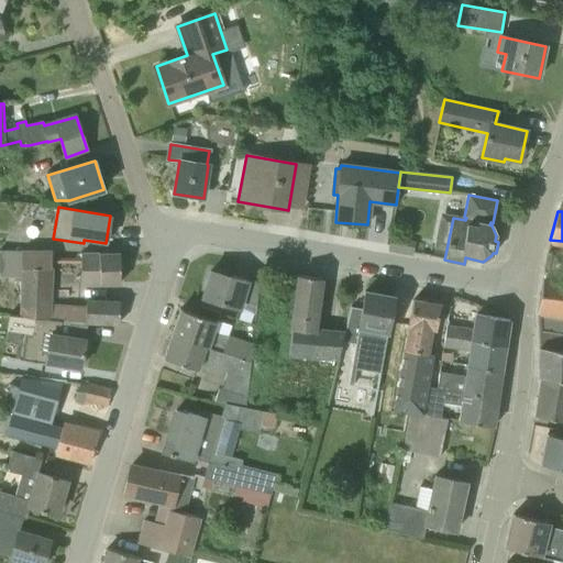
[(412,255),(415,246),(405,245),(406,239),(390,236),(388,251),(412,255)]
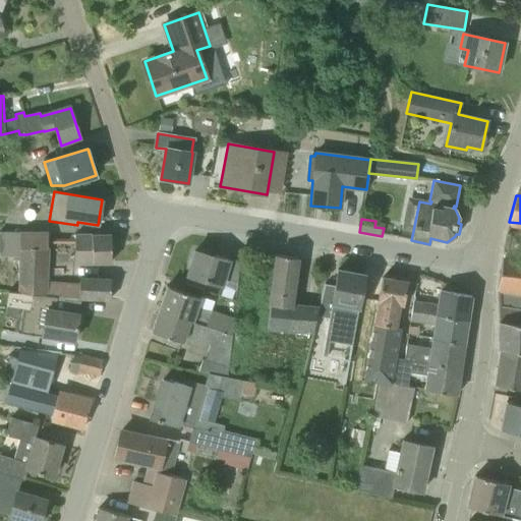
[(0,256),(19,258),(19,248),(48,248),(48,232),(19,231),(19,232),(0,231),(0,256)]
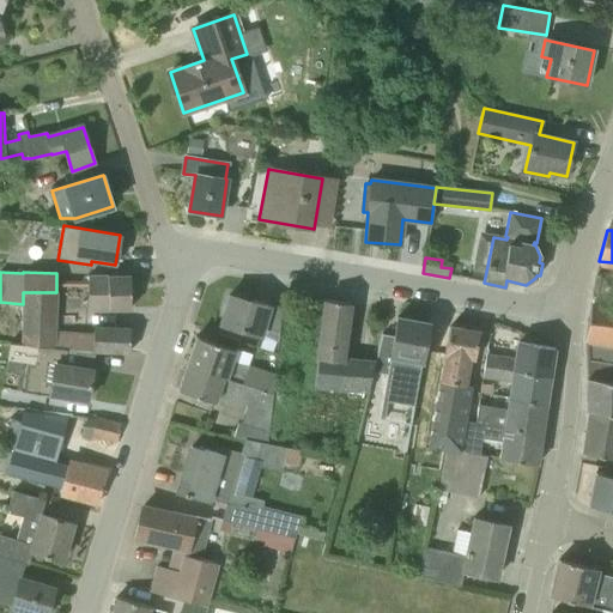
[(131,277),(87,277),(87,310),(110,309),(131,309),(131,277)]
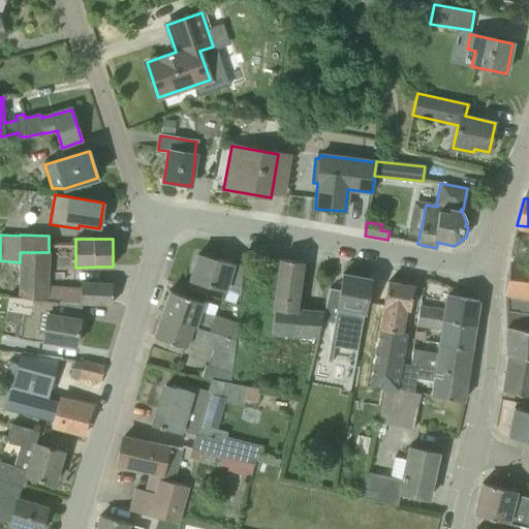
[(57,301),(57,302),(81,303),(112,305),(113,285),(81,283),(81,290),(73,289),(73,288),(49,286),(49,267),(49,252),(20,252),(20,262),(19,298),(57,301)]
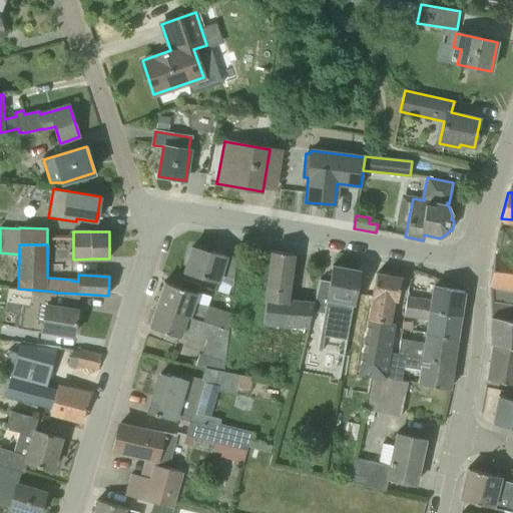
[(233,280),(236,259),(211,251),(210,253),(191,247),(184,271),(201,276),(201,277),(218,282),(219,276),(233,280)]
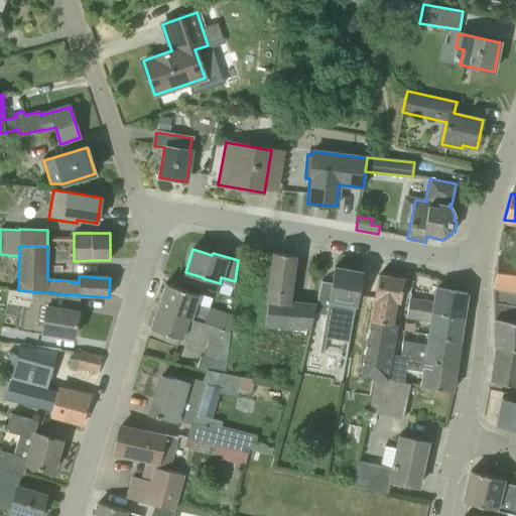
[(294,256),(273,253),(264,325),(309,328),(313,313),(315,305),(288,302),(294,256)]
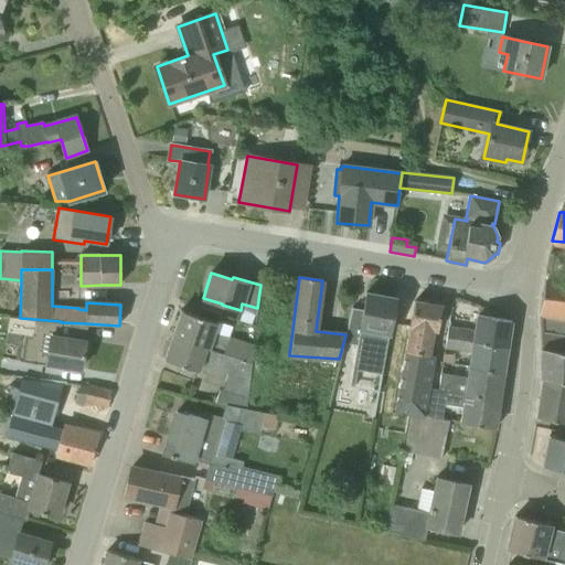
[(564,283),(544,279),(539,312),(564,317),(564,283)]
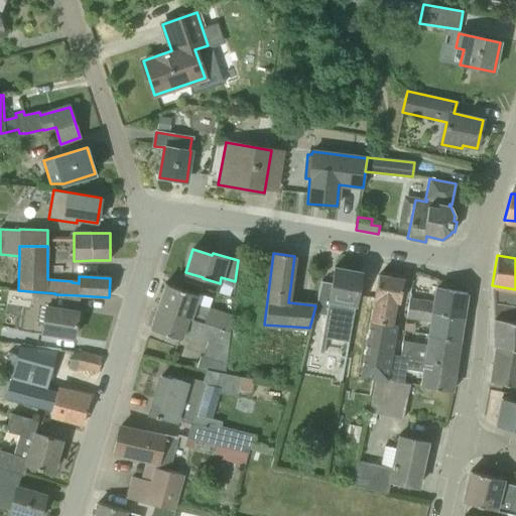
[(321,281),(315,305),(313,313),(326,315),(321,338),(349,343),(361,272),(334,267),(332,283),(321,281)]
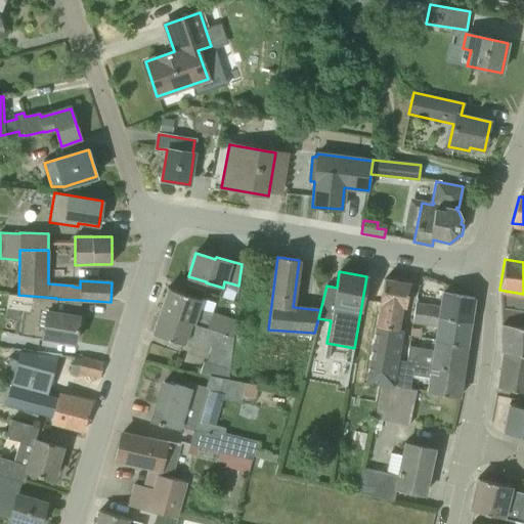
[(409,285),(408,284),(384,279),(375,335),(364,391),(378,393),(379,384),(381,384),(395,387),(398,361),(399,354),(394,353),(396,340),(402,307),(405,308),(409,285)]
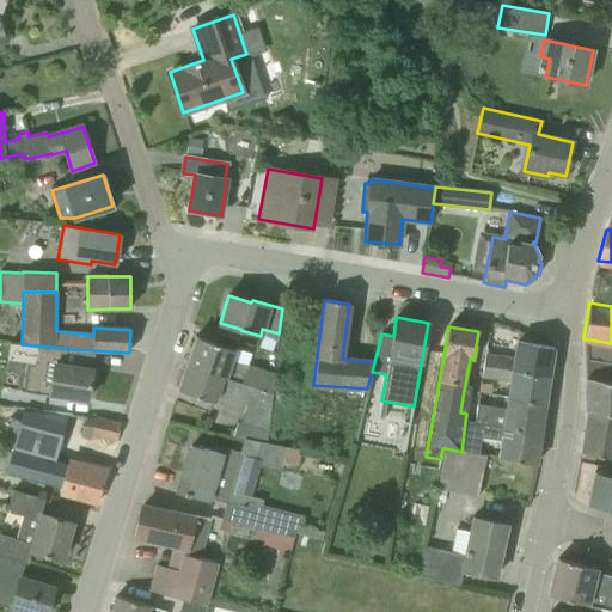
[(528,343),(530,340),(531,336),(519,332),(516,341),(528,343)]
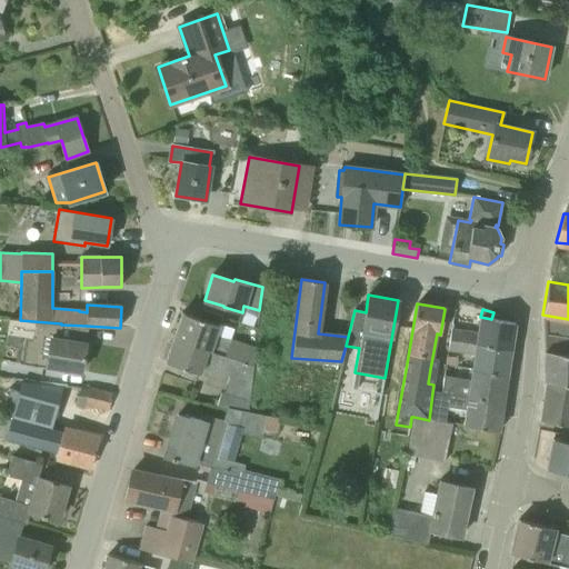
[(181,312),(172,339),(252,366),(255,348),(215,335),(218,325),(181,312)]
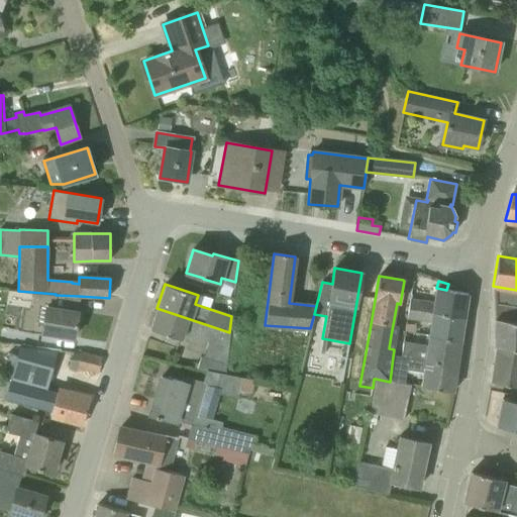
[(516,290),(493,286),(494,301),(516,304),(516,290)]
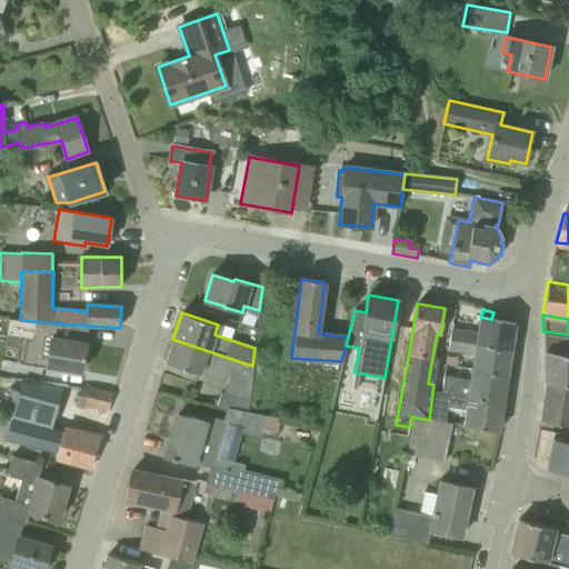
[(449,340),(510,350),(515,323),(491,319),(480,317),(478,333),(451,329),(449,340)]
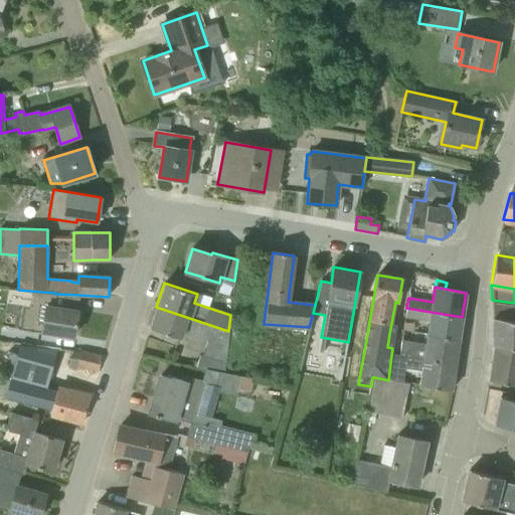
[(77,311),(76,311),(78,295),(55,294),(31,291),(29,307),(23,306),(19,329),(18,329),(18,330),(42,334),(42,331),(73,337),(77,311)]
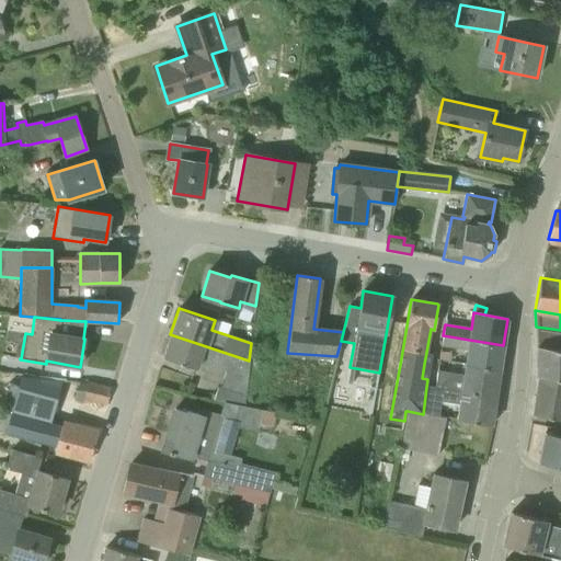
[(162,357),(196,368),(224,378),(220,388),(244,396),(249,361),(170,334),(162,357)]
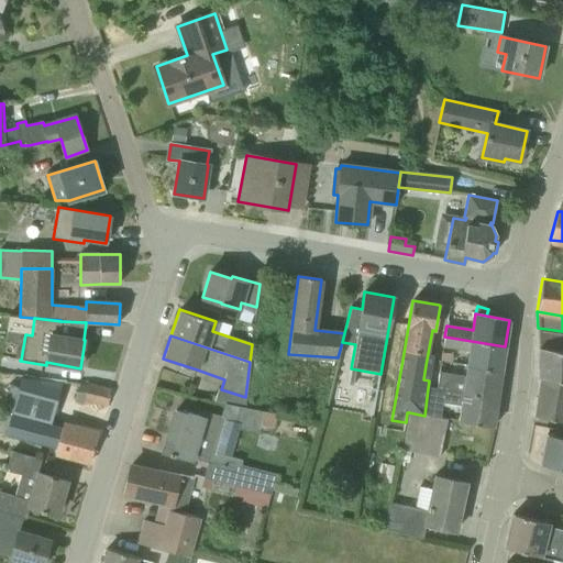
[(505,346),(444,337),(443,348),(470,351),(467,366),(501,372),(505,346)]
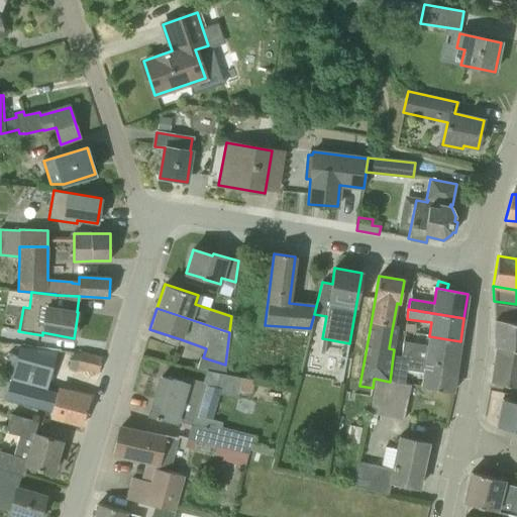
[(516,349),(516,322),(494,319),(494,345),(497,346),(516,349)]
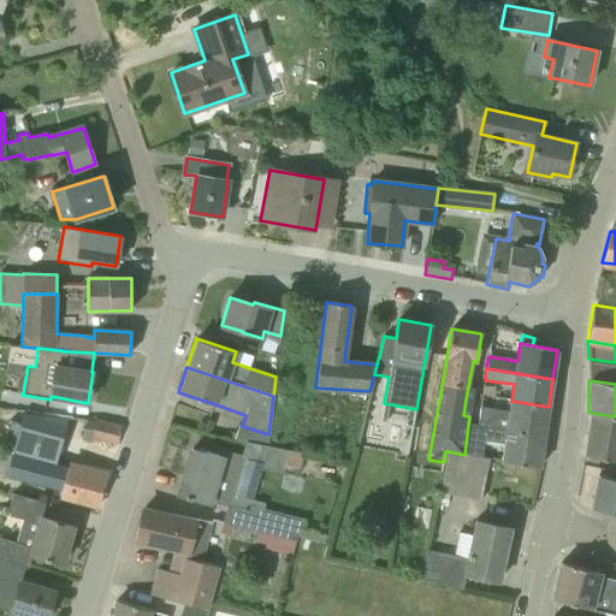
[(549,407),(511,401),(510,415),(480,410),(478,426),(544,436),(549,407)]
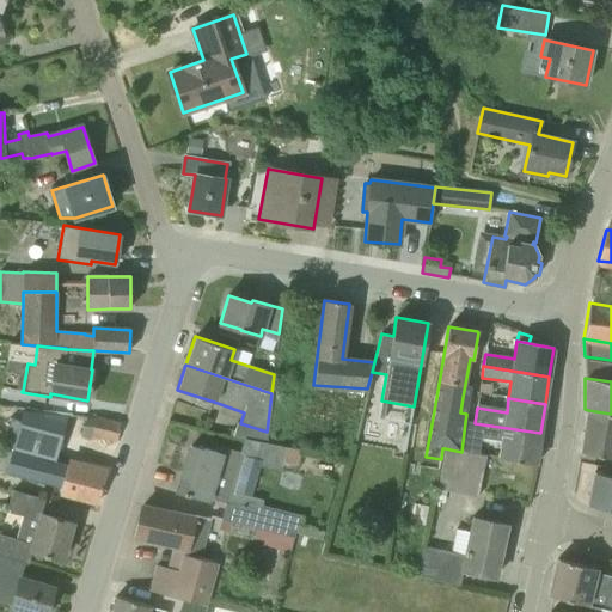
[(611,414),(588,410),(580,453),(611,458),(611,414)]
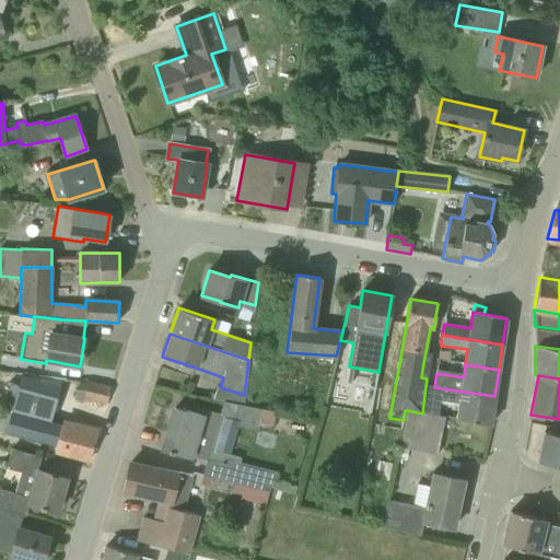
[(109,387),(89,382),(51,378),(50,401),(65,401),(65,399),(76,400),(77,396),(83,399),(106,403),(109,387)]
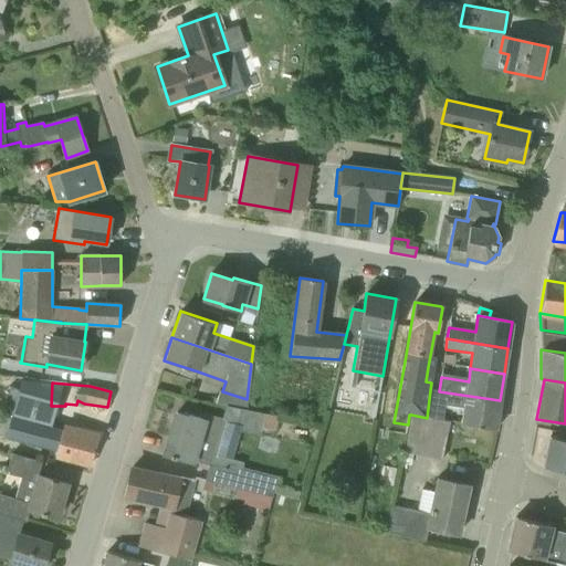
[(430,390),(427,418),(436,419),(442,420),(444,404),(464,407),(462,423),(495,430),(500,400),(439,391),(430,390)]
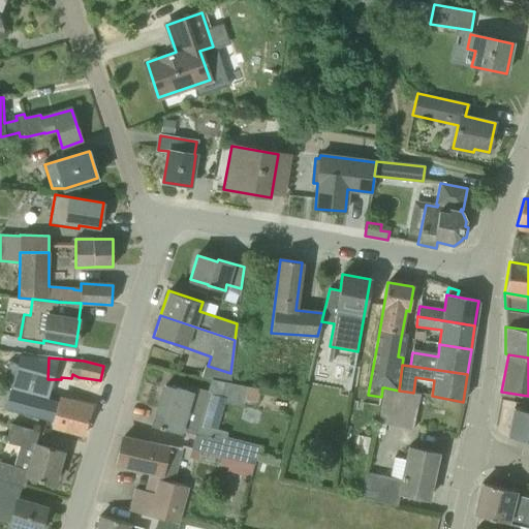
[(243,407),(244,401),(247,386),(224,382),(220,402),(243,407)]
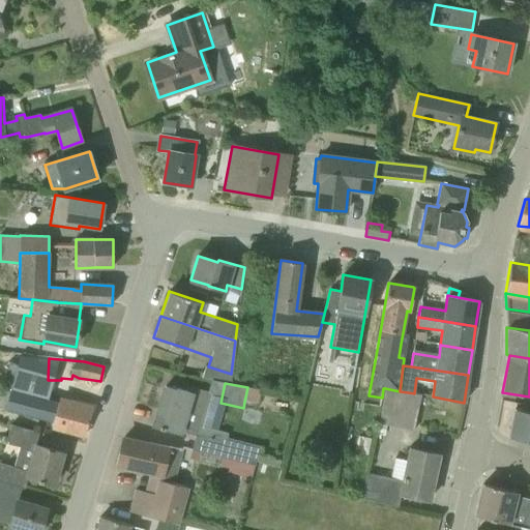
[(153,424),(180,432),(180,429),(196,434),(208,392),(193,387),(192,393),(177,389),(177,390),(165,387),(163,396),(162,396),(153,424)]
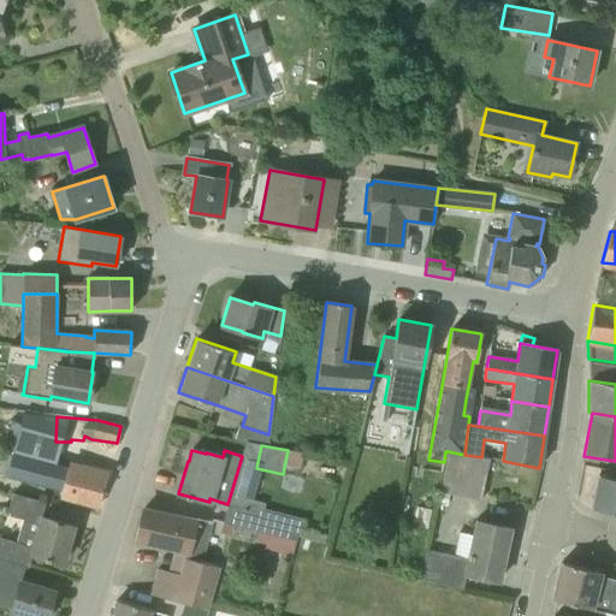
[(481,457),(474,456),(465,497),(480,501),(490,458),(481,457)]
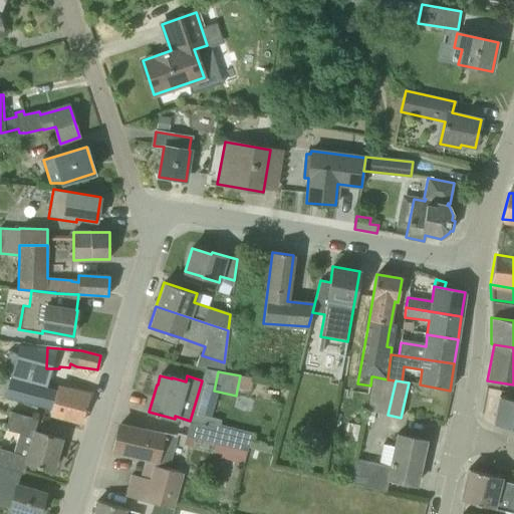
[(82,423),(85,411),(89,398),(56,389),(50,414),(82,423)]
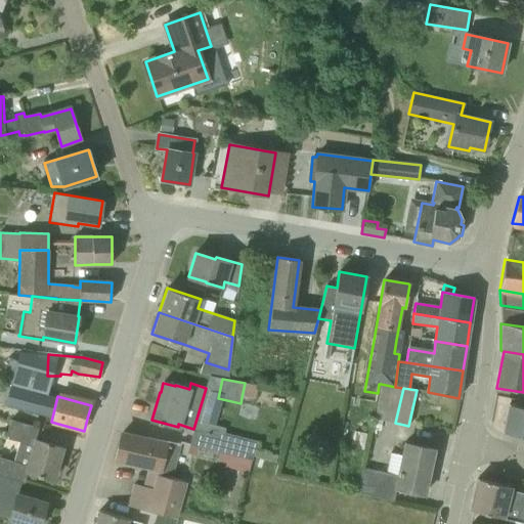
[(523,406),(509,404),(504,432),(523,436),(523,406)]
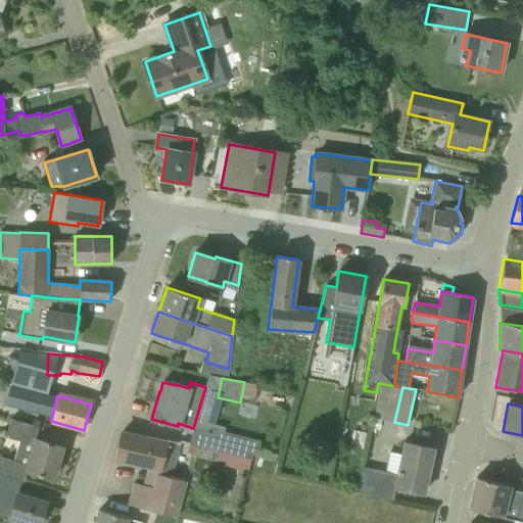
[(0,475),(20,481),(24,482),(27,471),(53,478),(62,447),(35,439),(38,427),(11,419),(5,437),(19,441),(14,461),(0,457),(0,475)]
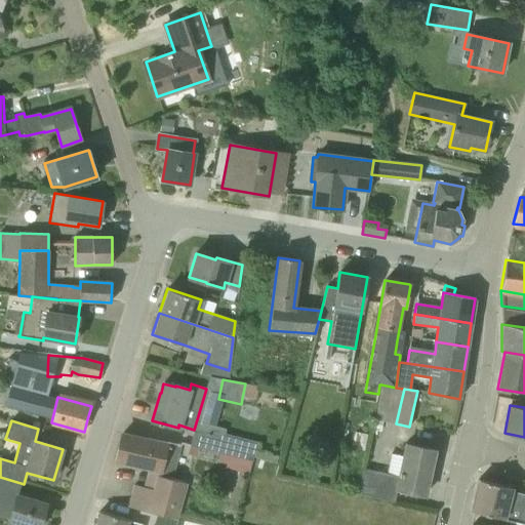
[(252,461),(256,446),(202,432),(198,447),(252,461)]
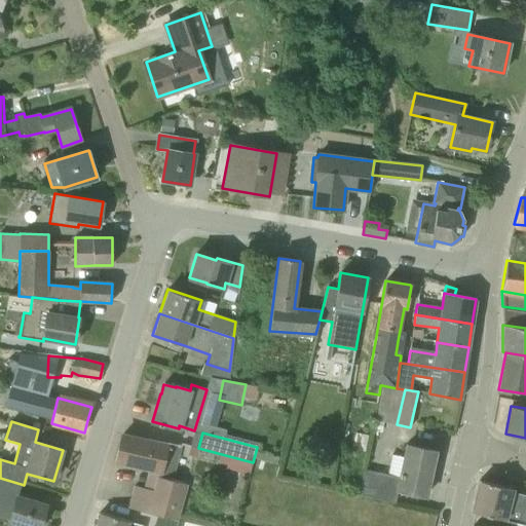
[(177,520),(186,484),(173,480),(181,448),(168,444),(167,444),(167,445),(122,435),(115,461),(159,472),(158,477),(157,477),(153,492),(148,514),(177,520)]
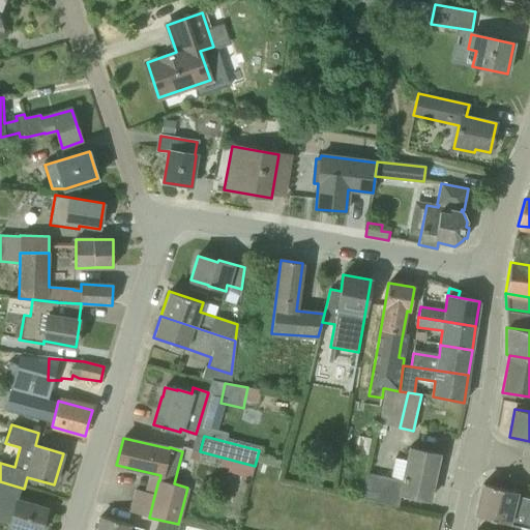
[(439,454),(410,448),(403,481),(366,473),(360,500),(398,508),(401,494),(429,500),(439,454)]
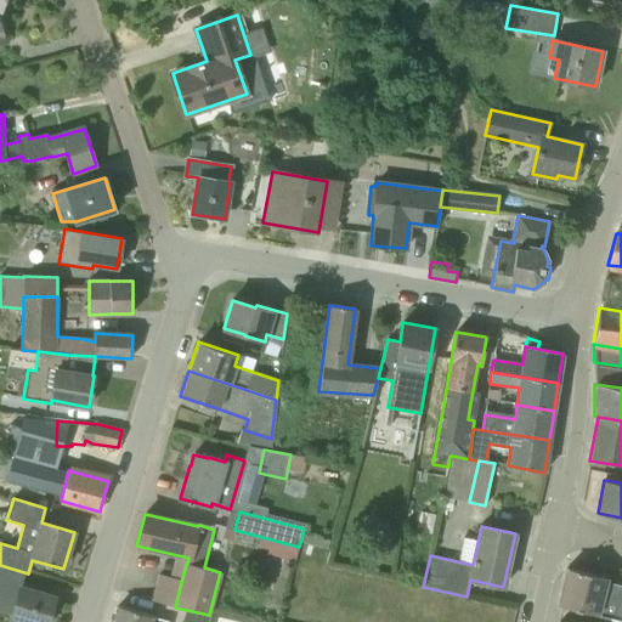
[(10,618),(22,621),(47,621),(56,597),(21,587),(24,572),(0,565),(0,598),(13,601),(10,618)]
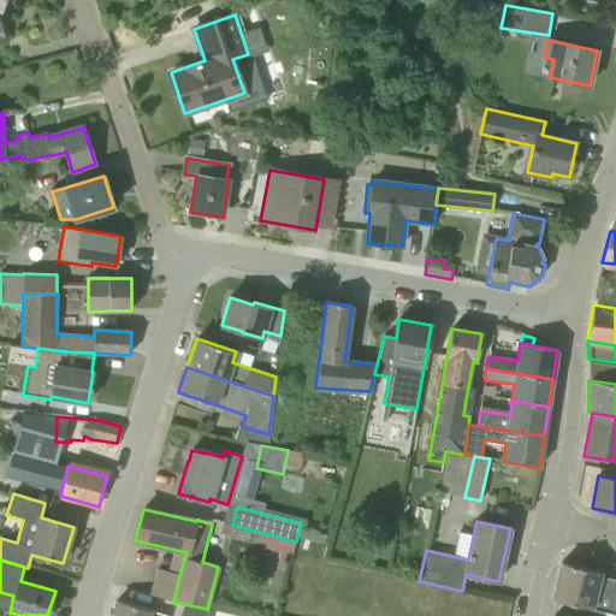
[(556,600),(615,615),(615,581),(599,578),(600,573),(561,563),(552,599),(556,600)]
